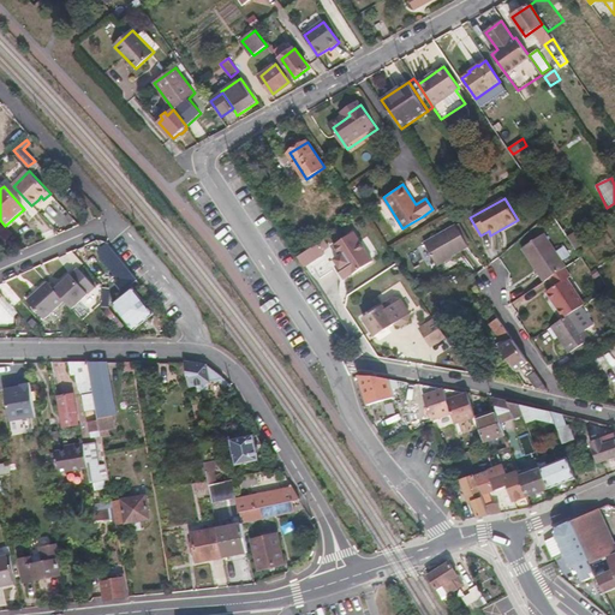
[(423,216),(406,226),(408,230),(424,219),(423,216)]
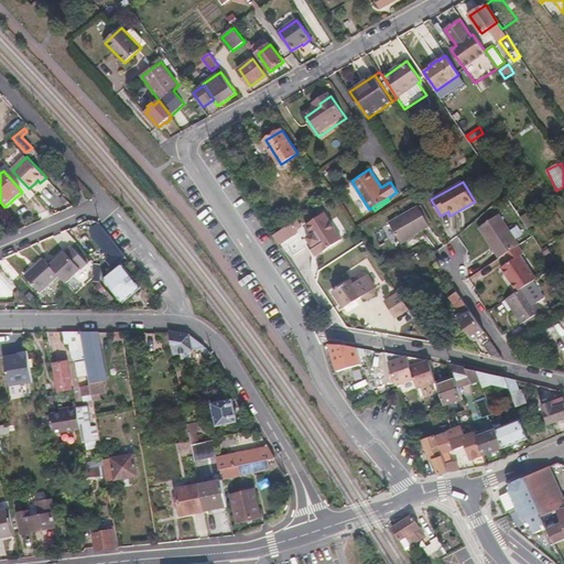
[(419,206),(390,221),(402,243),(431,227),(419,206)]
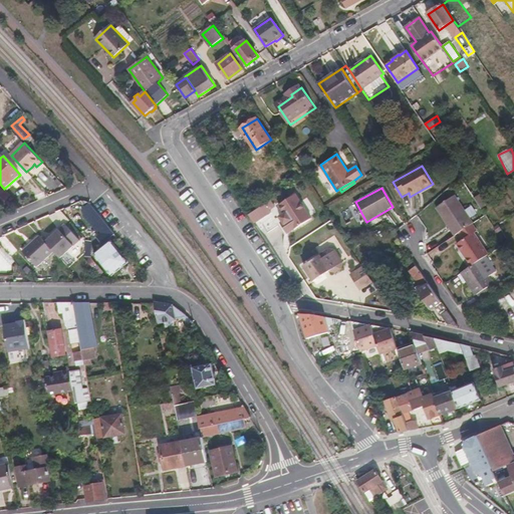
[(312,218),(296,194),(279,205),(285,213),(287,217),(283,220),(283,222),(281,223),(288,233),(295,229),(312,218)]
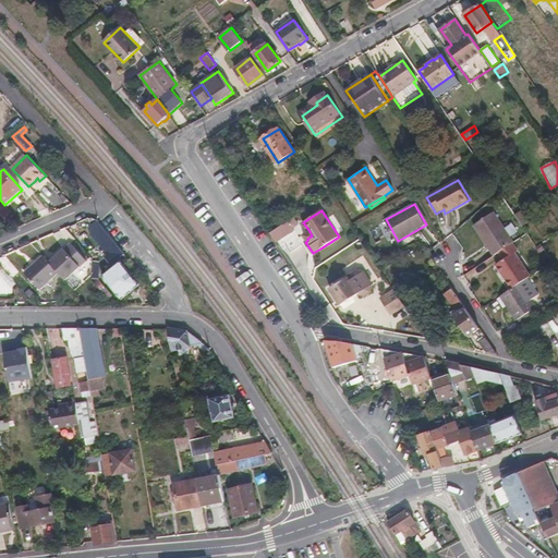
[(475,225),(495,255),(500,252),(513,243),(514,242),(494,213),(475,225)]
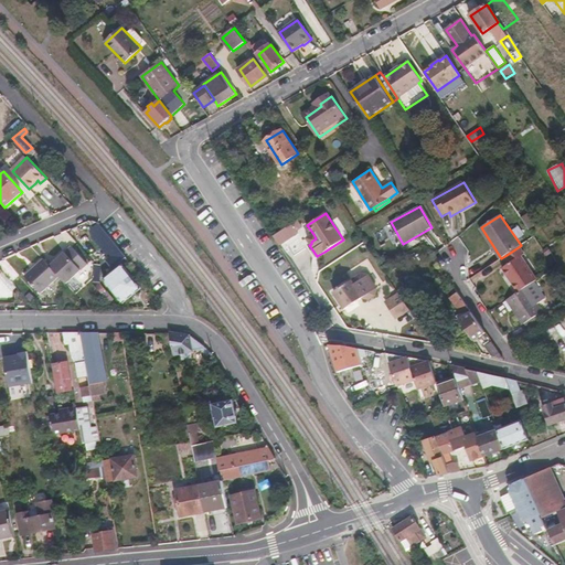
[(98,222),(93,221),(88,224),(91,226),(94,240),(100,247),(104,244),(112,238),(100,225),(98,222)]
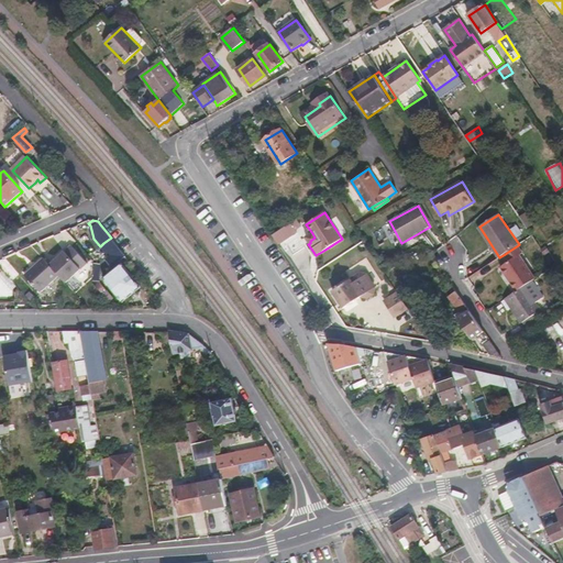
[(298,232),(294,225),(291,222),(273,234),(279,245),(298,232)]
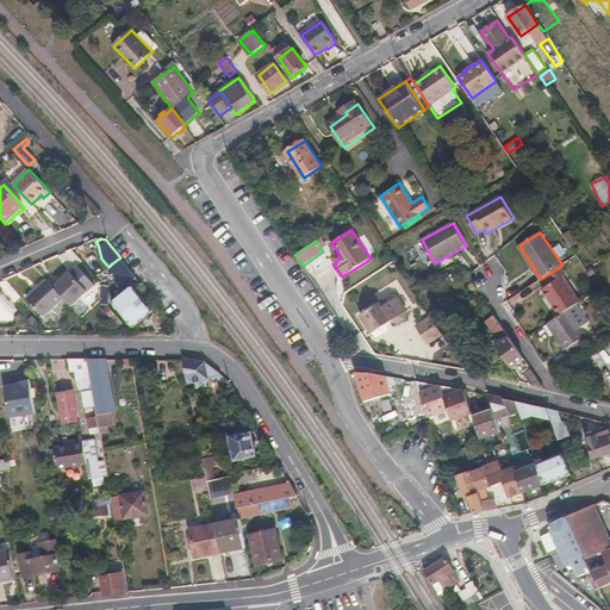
[(120,257),(112,263),(122,275),(129,284),(137,278),(120,257)]
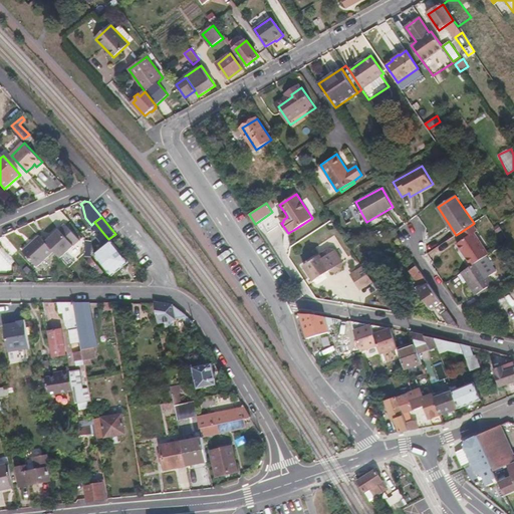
[(53,251),(59,257),(79,240),(64,224),(45,242),(53,251)]
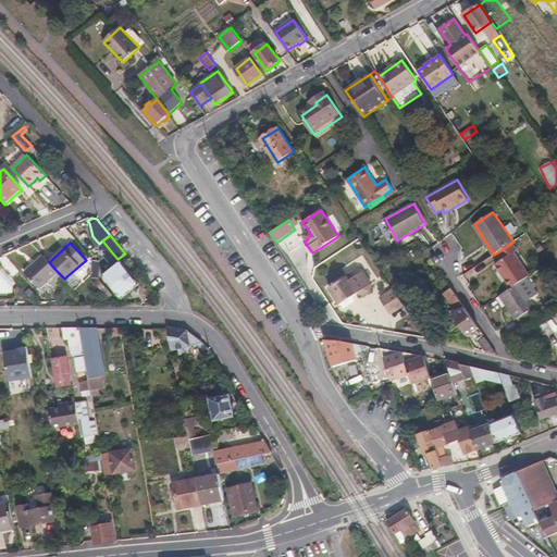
[(496,264),(511,288),(519,283),(530,275),(515,252),(517,250),(512,243),(499,251),(504,259),(496,264)]
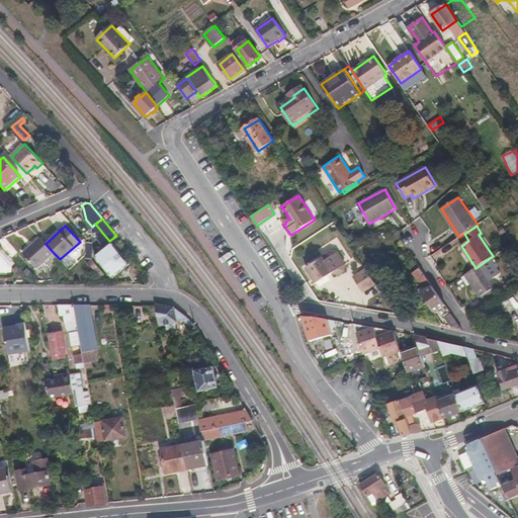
[(109,241),(103,234),(99,238),(106,246),(110,243),(109,241)]
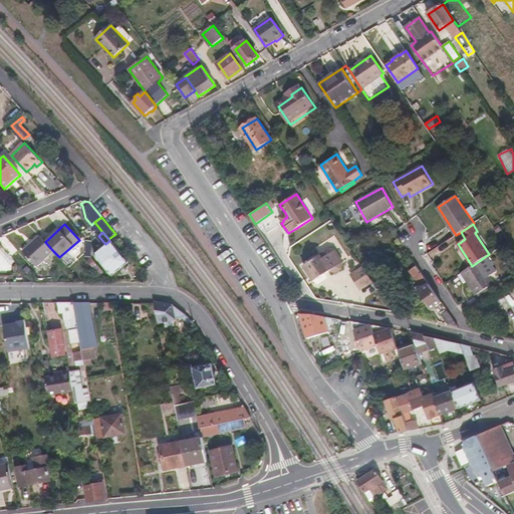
[(22,251),(36,266),(53,251),(39,235),(22,251)]
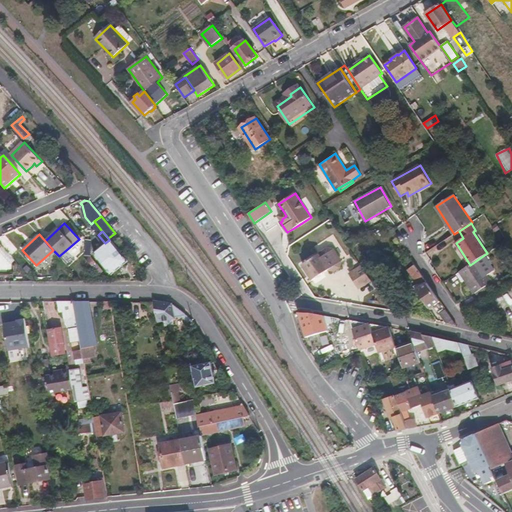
[(111,238),(109,240),(105,243),(93,252),(112,276),(130,262),(111,238)]
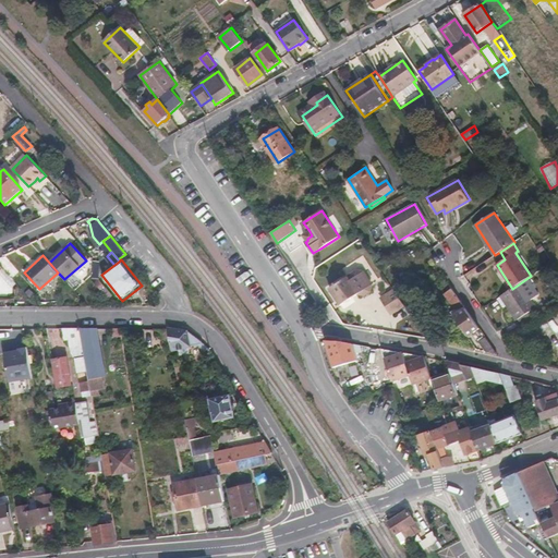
[(10,281),(12,279),(0,267),(0,266),(0,278),(5,283),(9,280),(10,281)]
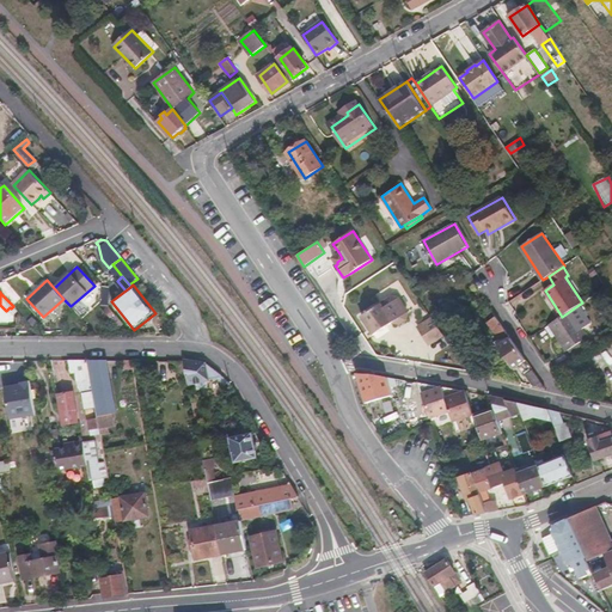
[(362,317),(374,335),(393,323),(401,324),(407,319),(408,313),(399,299),(392,298),(362,317)]
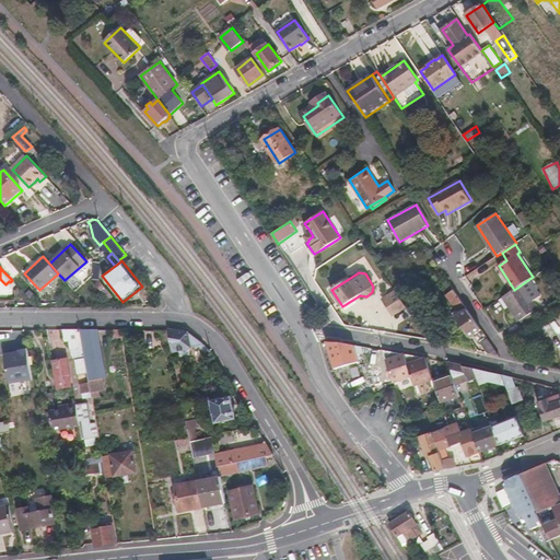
[(465,305),(451,283),(444,288),(448,293),(446,295),(457,311),(465,305)]
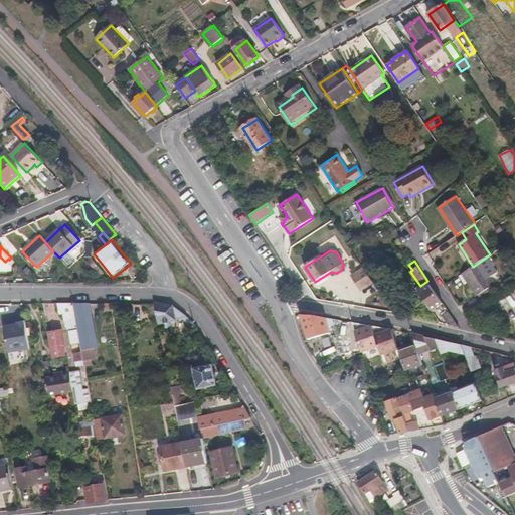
[(478,296),(481,294),(492,286),(495,284),(480,262),(473,267),(463,274),(478,296)]
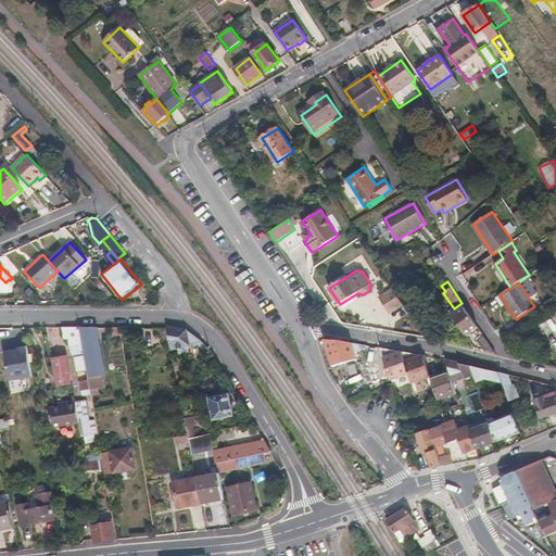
[(9,285),(0,285),(0,295),(9,295),(9,285)]
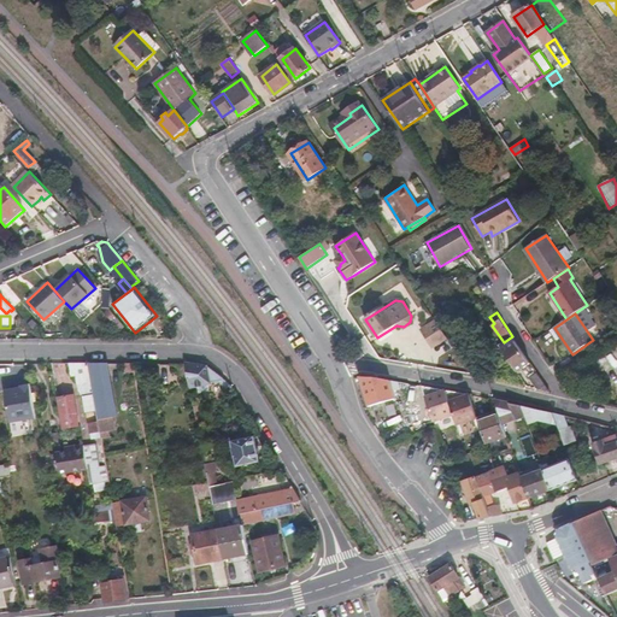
[(448,338),(436,321),(422,330),(434,347),(448,338)]
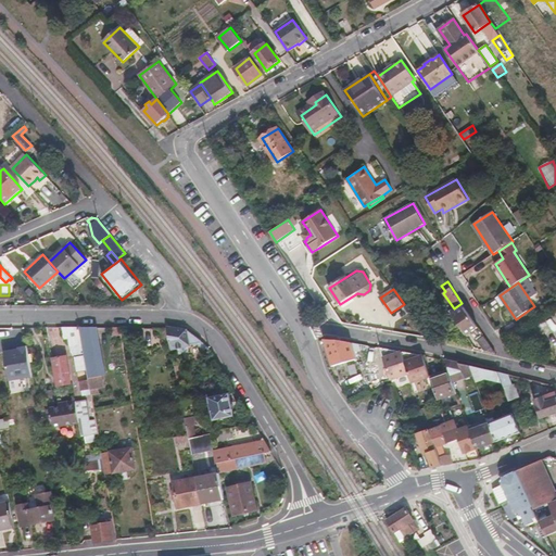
[(452,314),(467,336),(479,328),(465,306),(452,314)]
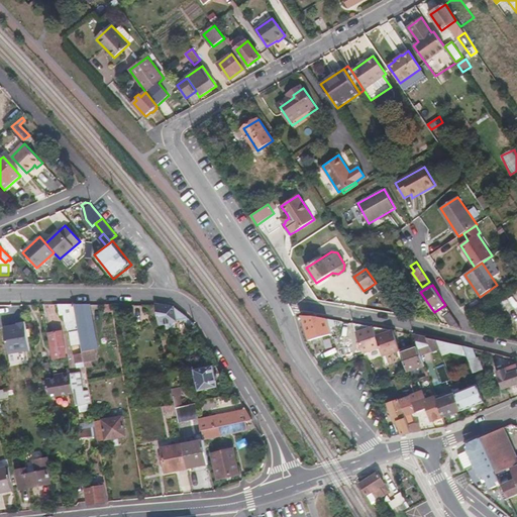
[(488,302),(499,294),(494,287),(483,295),(488,302)]
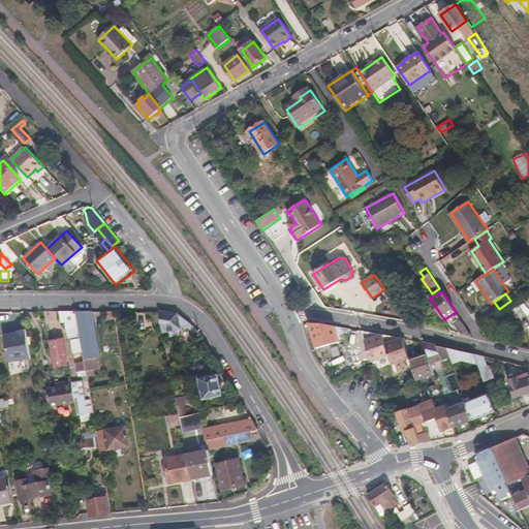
[(73,353),(83,352),(75,311),(59,311),(62,322),(65,321),(67,334),(71,339),(73,353)]
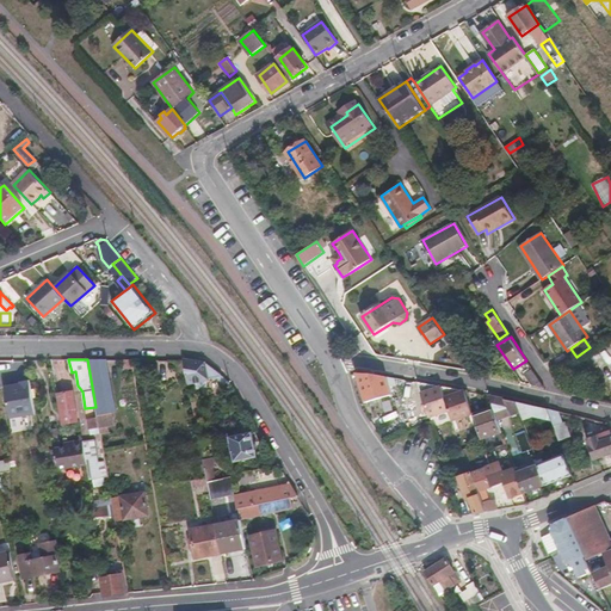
[(98,417),(113,413),(117,413),(107,359),(87,359),(96,407),(98,417)]
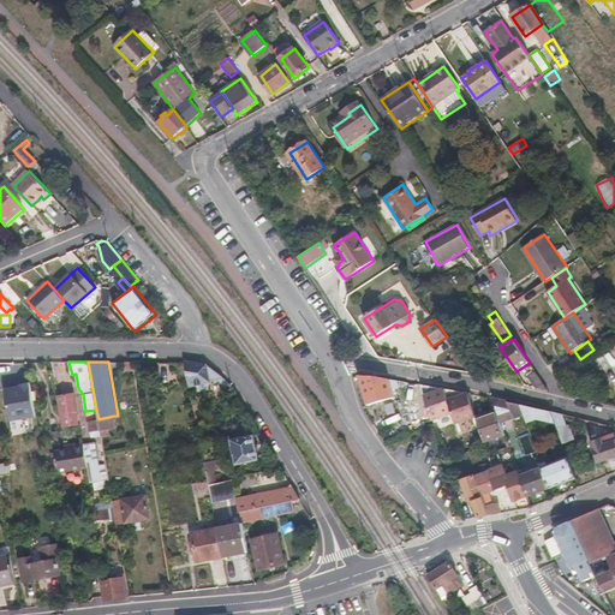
[(224,380),(220,375),(208,366),(185,363),(190,386),(224,380)]
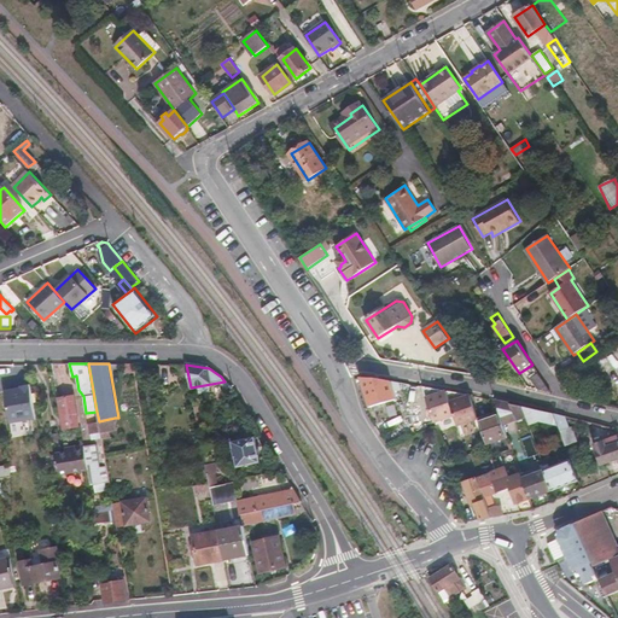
[(531,378),(540,390),(552,392),(538,373),(531,378)]
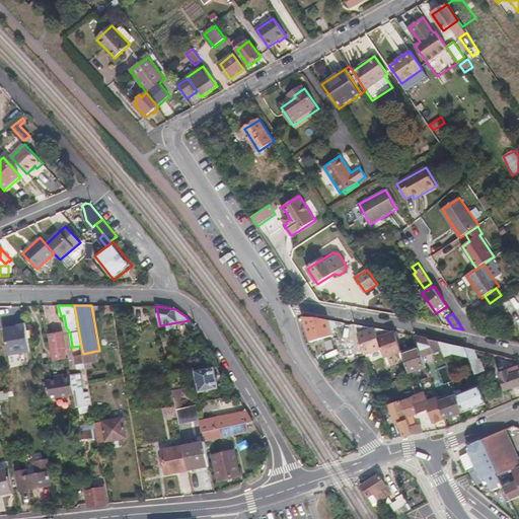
[(326,319),(302,317),(310,342),(331,337),(328,324),(326,319)]
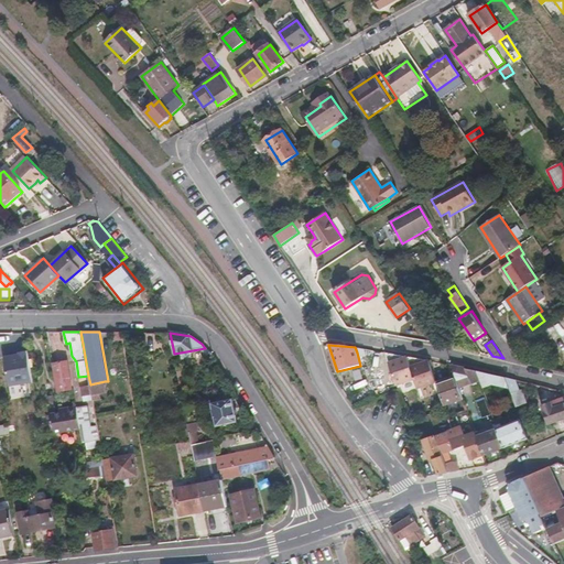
[(17,353),(17,354),(3,356),(8,387),(31,383),(25,350),(17,353)]
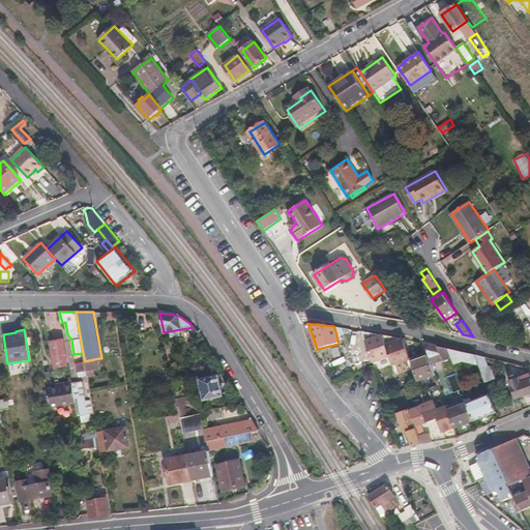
[(362,331),(373,362),(390,357),(383,335),(362,331)]
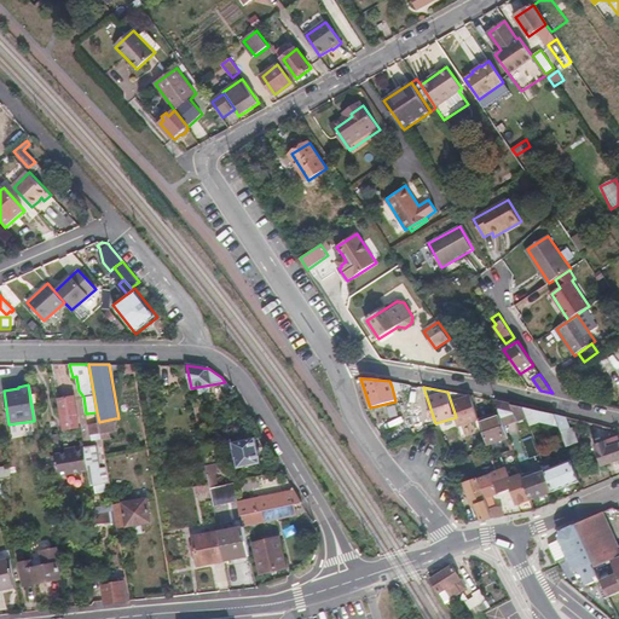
[(456,417),(460,427),(480,421),(472,395),(447,392),(456,417)]
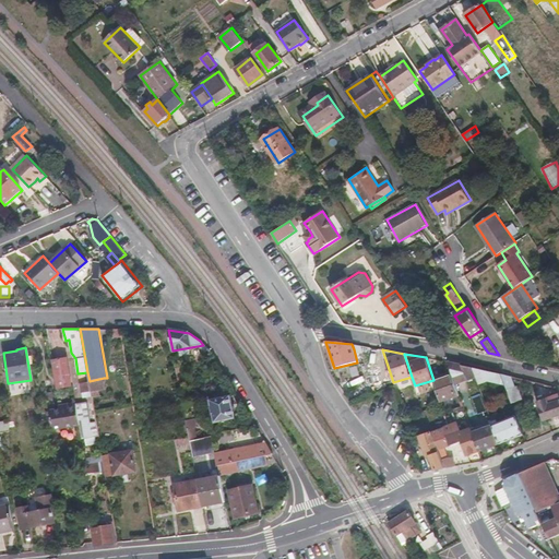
[(58,388),(73,384),(68,357),(52,360),(58,388)]
